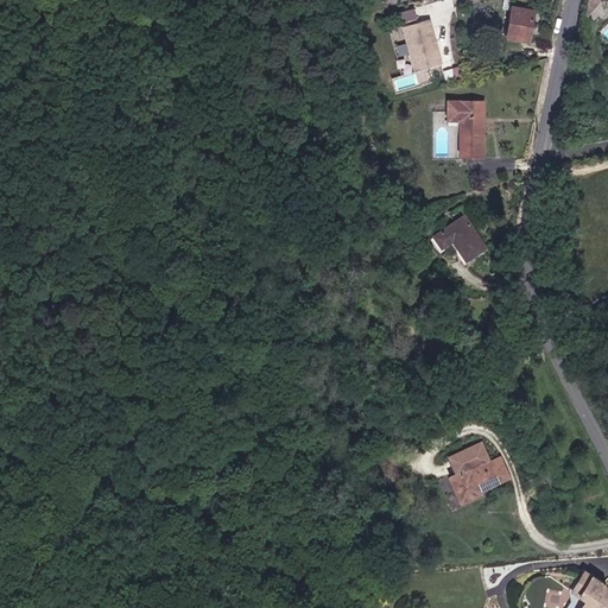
[(415,7),(397,11),(400,23),(417,18),(415,7)]
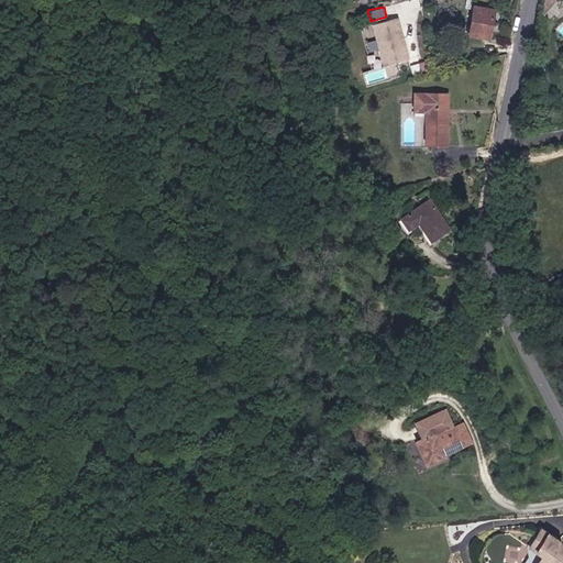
[(476,8),(468,36),(487,41),(495,11),(476,8)]
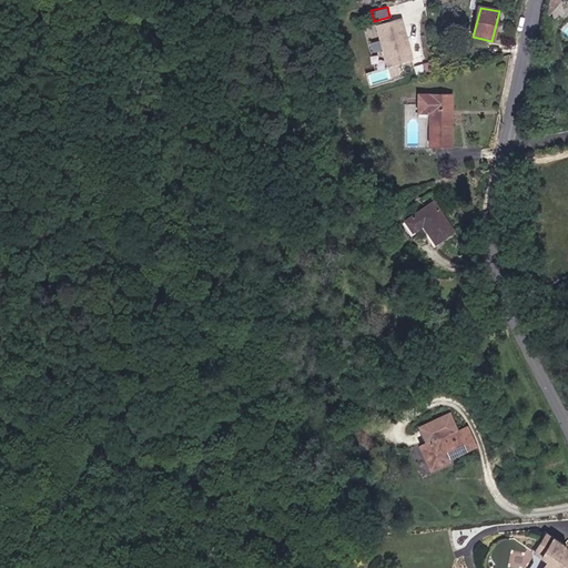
[(402,18),(375,26),(386,66),(413,58),(402,18)]
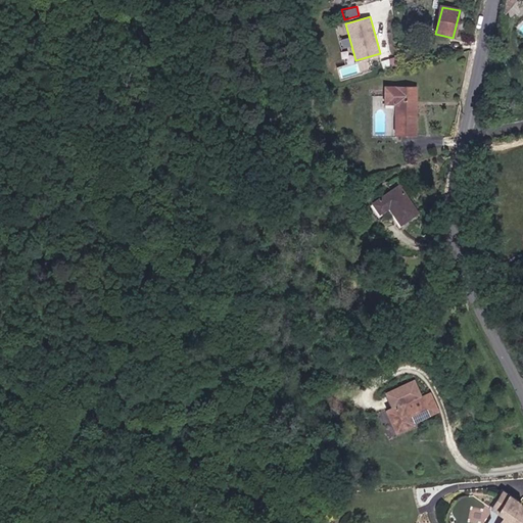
[(416,89),(385,88),(385,104),(394,104),(393,135),(414,135),(416,89)]
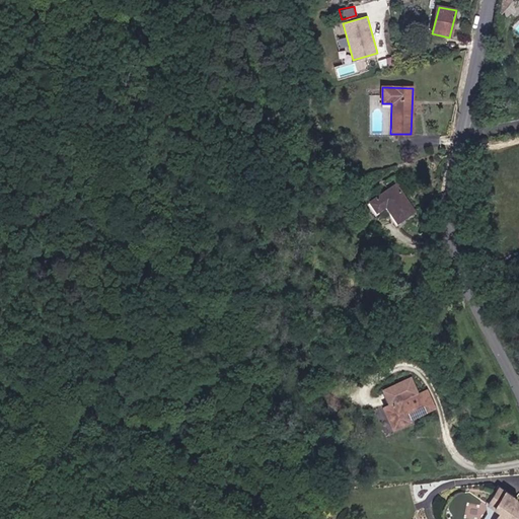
[(395,225),(412,214),(394,187),(370,203),(376,213),(384,207),(395,225)]
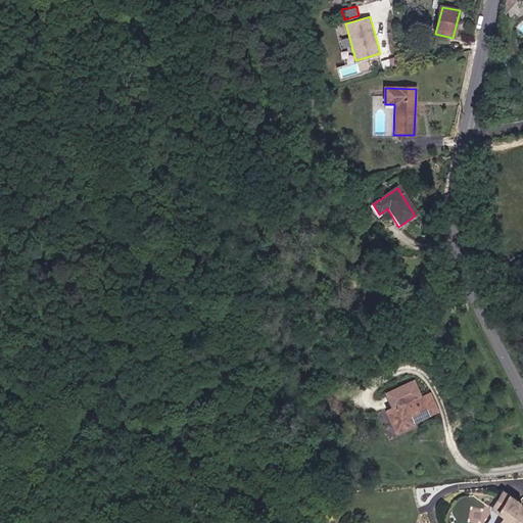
[(386,411),(397,434),(441,414),(431,392),(423,395),(416,379),(384,393),(391,409),(386,411)]
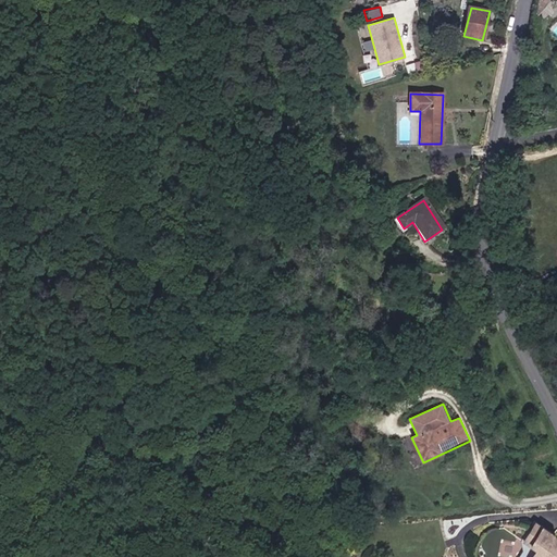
[(555,536),(536,525),(525,543),(539,551),(535,556),(556,556),(556,549),(554,543),(556,542),(555,536)]
